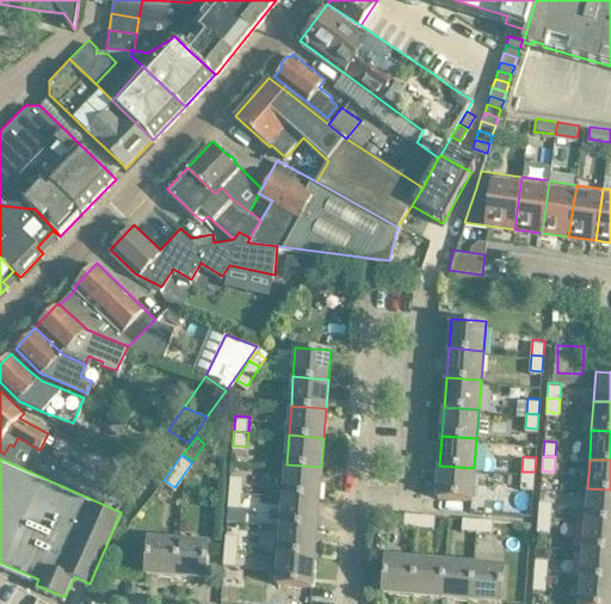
[(319,497),(321,467),(287,464),(284,493),(319,497)]
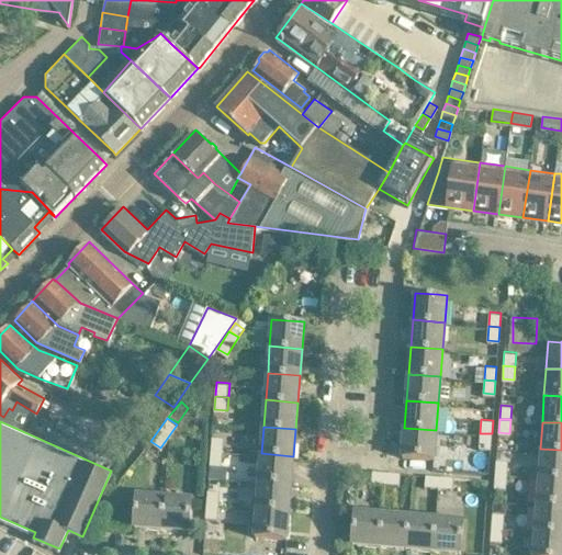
[(435,457),(436,435),(436,430),(404,428),(402,454),(435,457)]
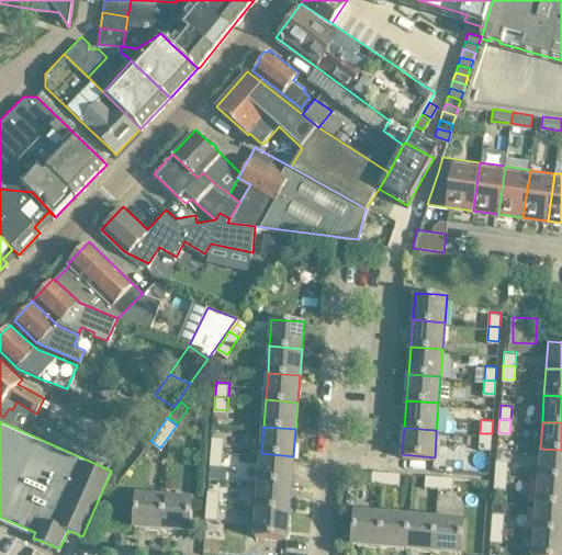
[(491,448),(492,433),(480,433),(479,446),(491,448)]
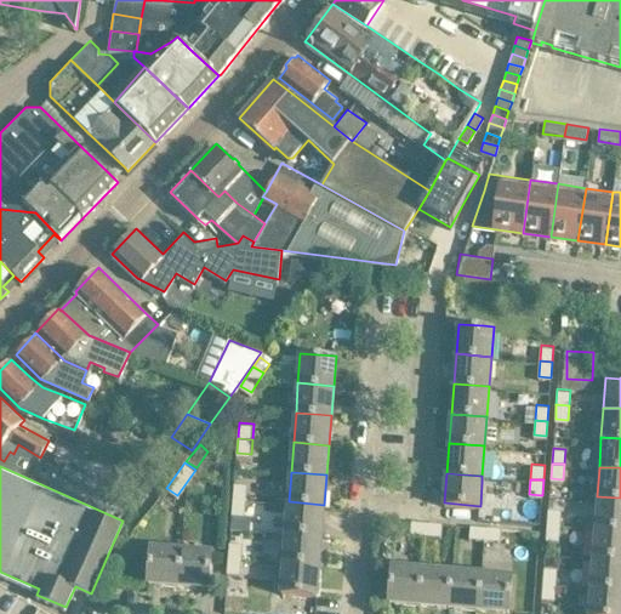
[(248,498),(249,483),(234,482),(233,496),(248,498)]
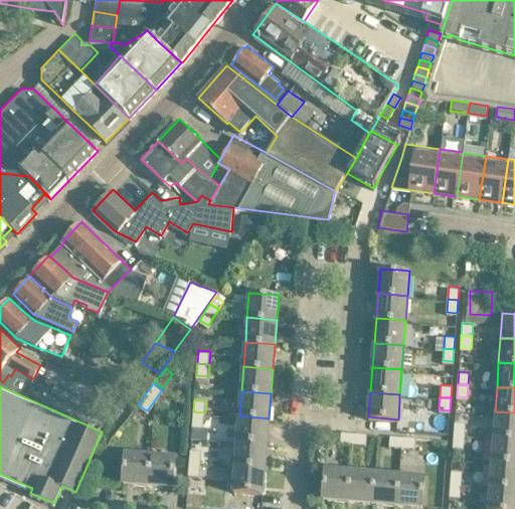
[(204,426),(205,412),(193,411),(192,425),(204,426)]
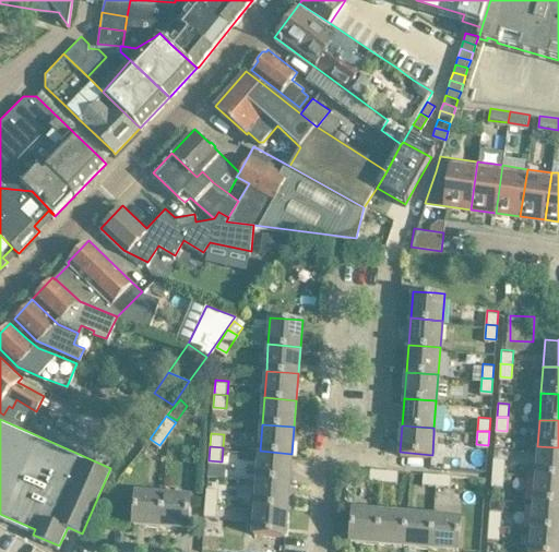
[(558,475),(558,447),(537,446),(536,474),(558,475)]
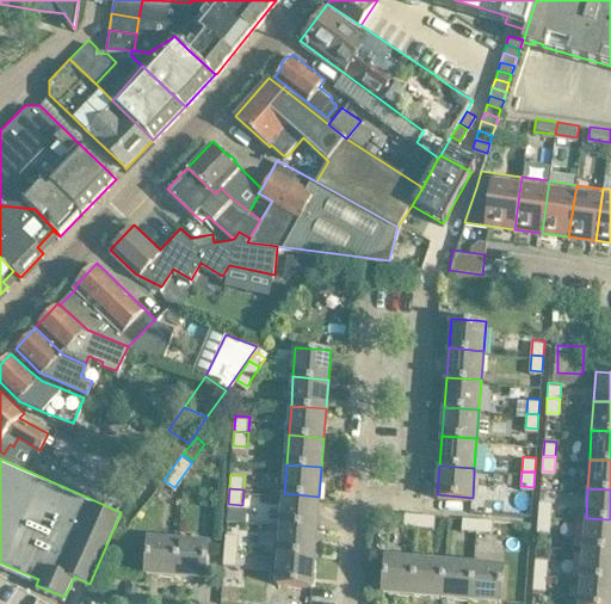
[(316,525),(319,497),(284,493),(282,523),(316,525)]
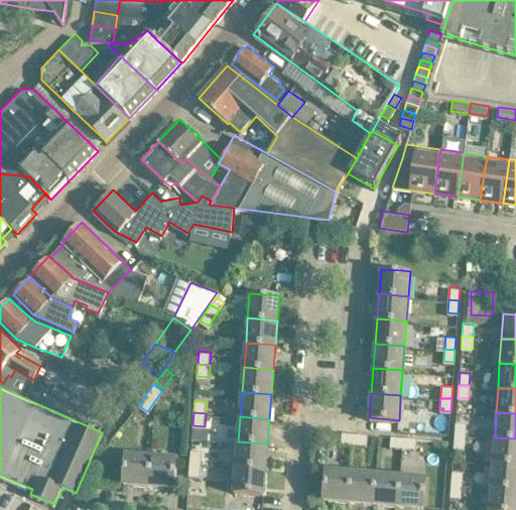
[(465,434),(466,421),(456,421),(455,433),(465,434)]
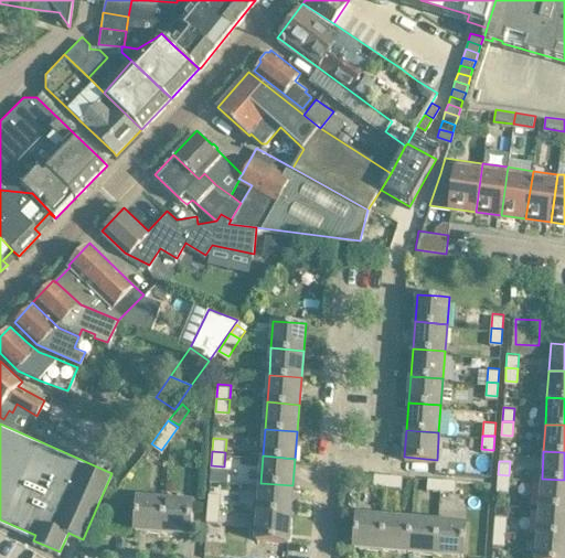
[(387,484),(387,472),(374,471),(373,483),(387,484)]
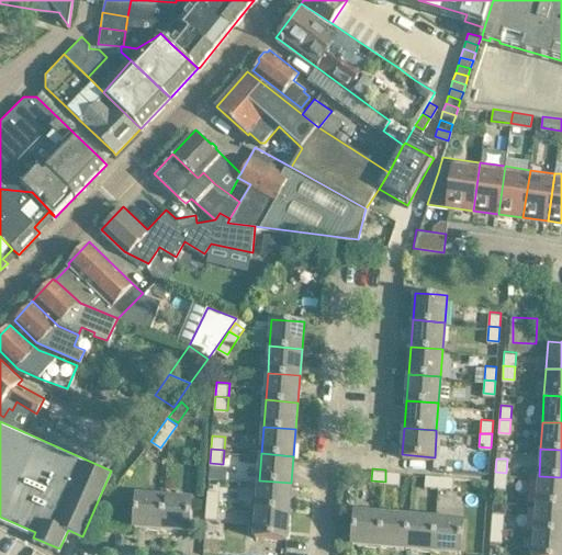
[(400,483),(400,471),(385,469),(385,482),(400,483)]
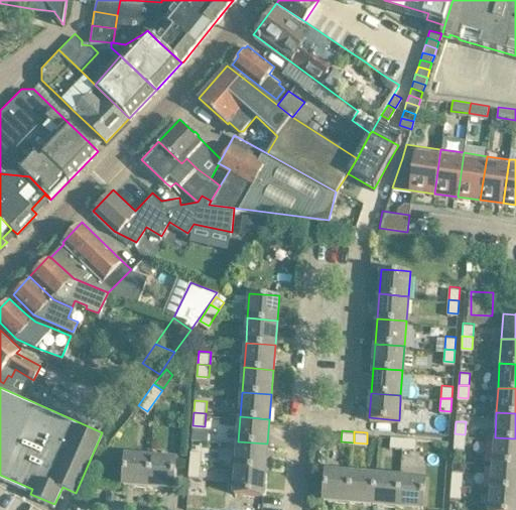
[(465,448),(465,434),(455,433),(454,447),(465,448)]
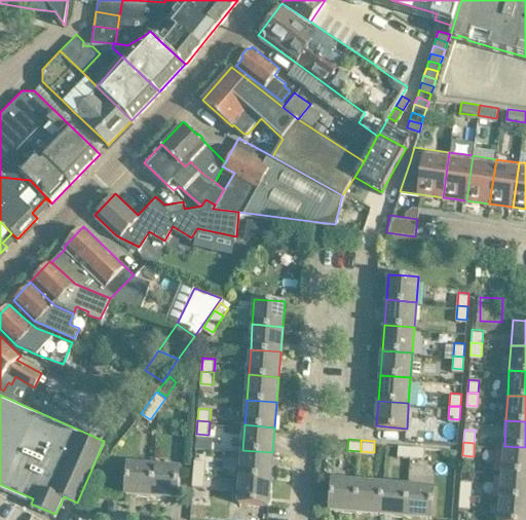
[(411,455),(411,444),(399,443),(398,454),(411,455)]
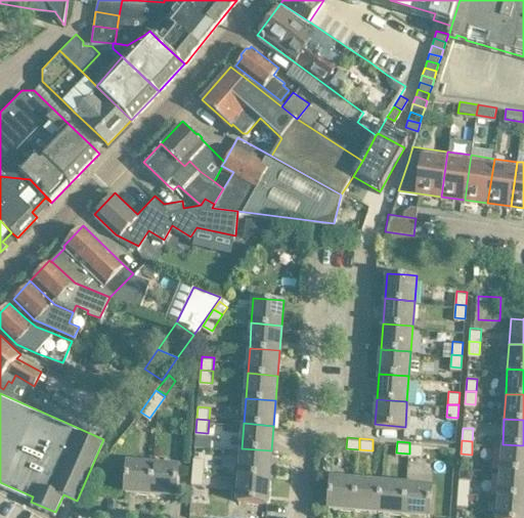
[(422,455),(423,443),(409,442),(409,454),(422,455)]
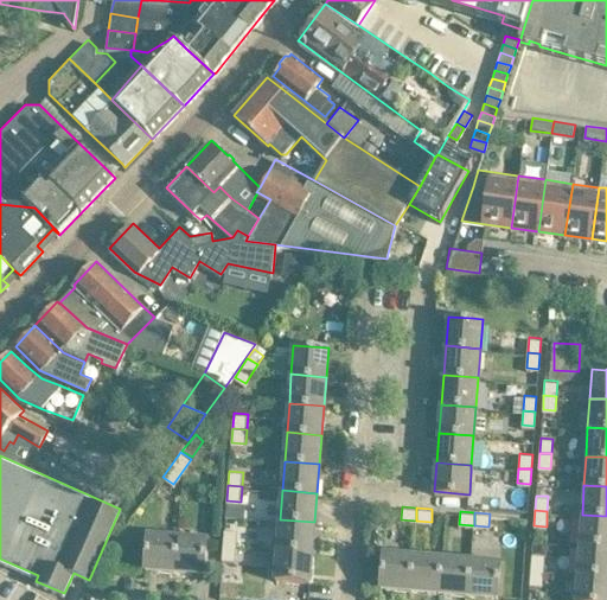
[(606,544),(606,516),(582,515),(580,543),(606,544)]
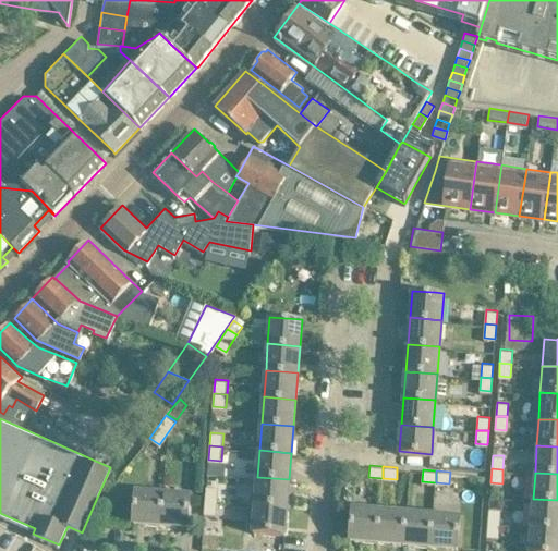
[(287,506),(289,479),(257,477),(255,503),(287,506)]
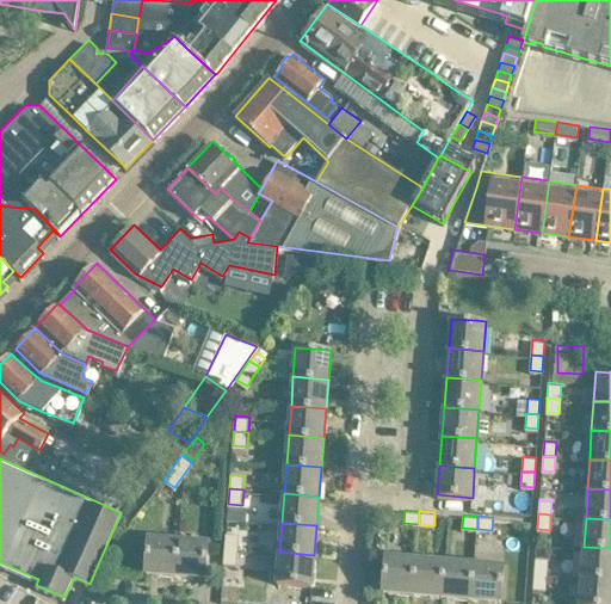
[(239,548),(241,532),(226,531),(224,547),(239,548)]
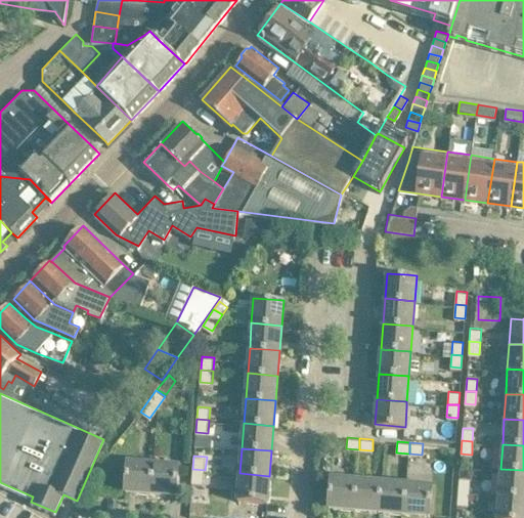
[(150,491),(153,460),(127,458),(125,489),(150,491)]
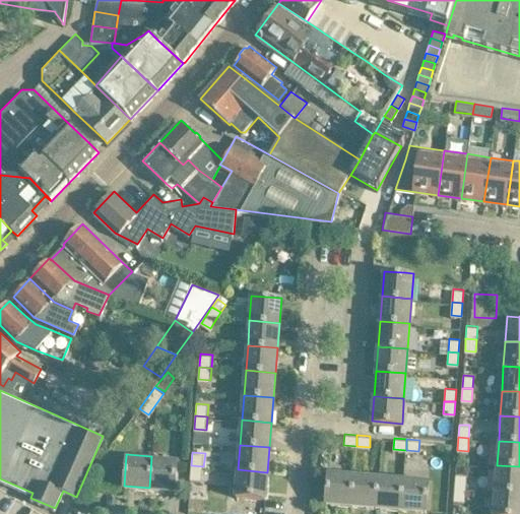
[(178,458),(151,456),(149,488),(175,490),(178,458)]
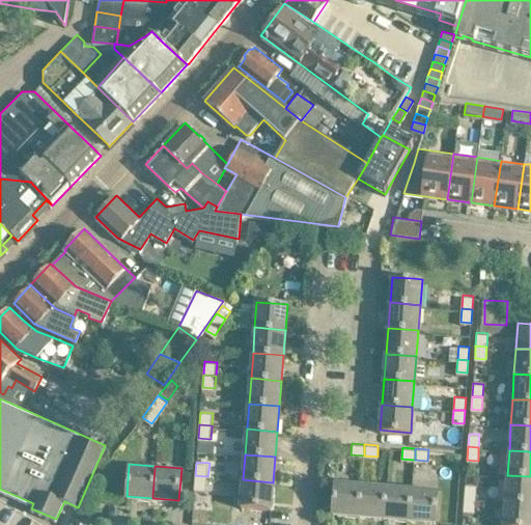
[(206,490),(207,476),(195,475),(194,489),(206,490)]
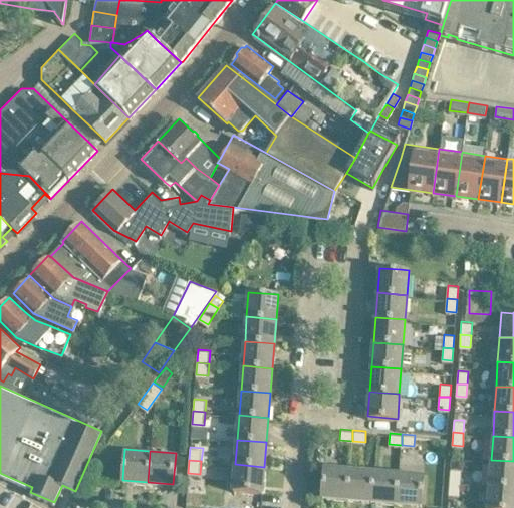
[(513,486),(513,461),(491,460),(489,485),(513,486)]
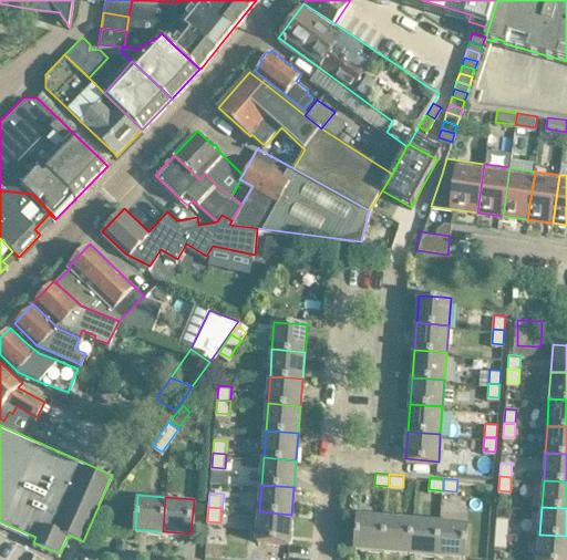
[(289,541),(291,515),(259,511),(257,539),(289,541)]
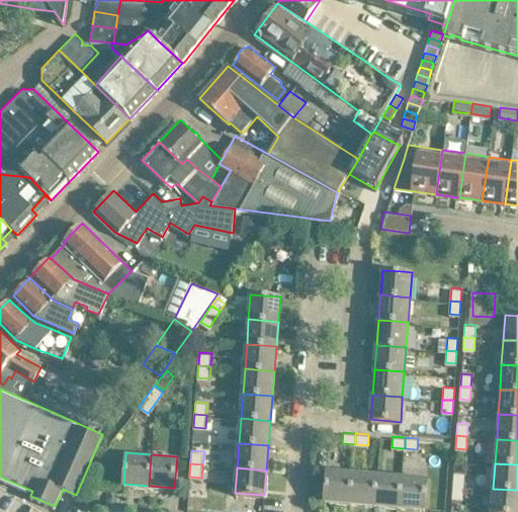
[(350,502),(352,473),(327,471),(325,500),(350,502)]
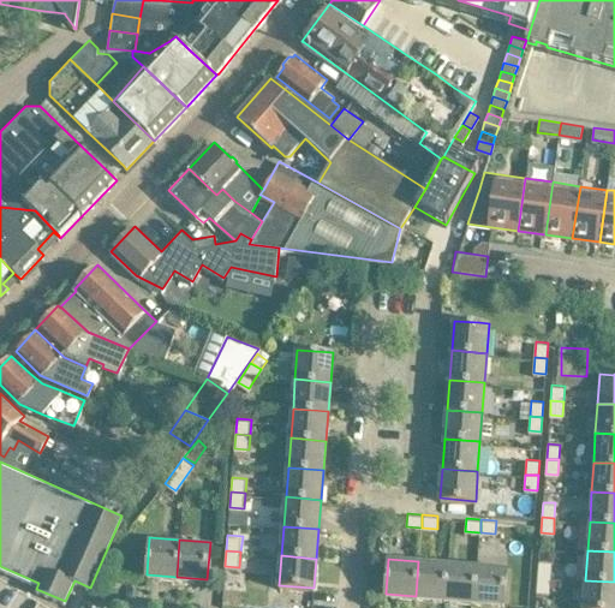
[(550,577),(551,561),(538,560),(537,576),(550,577)]
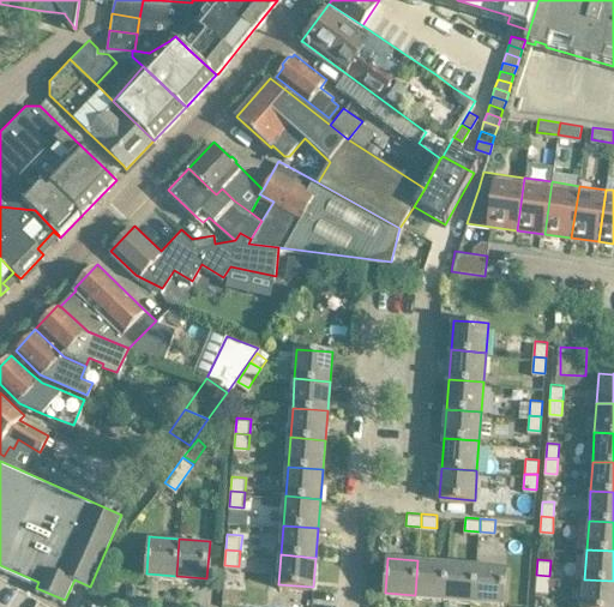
[(444,598),(446,563),(417,560),(415,595),(444,598)]
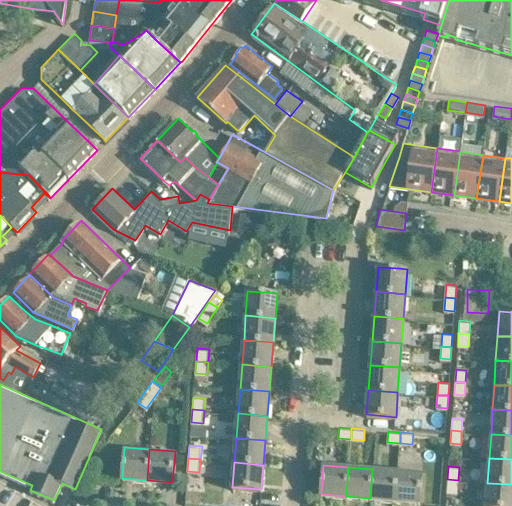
[(395,500),(397,471),(372,469),(370,498),(395,500)]
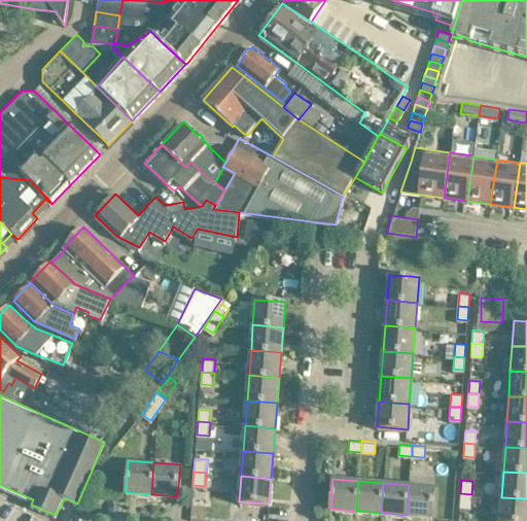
[(434,486),(409,485),(407,515),(431,517),(434,486)]
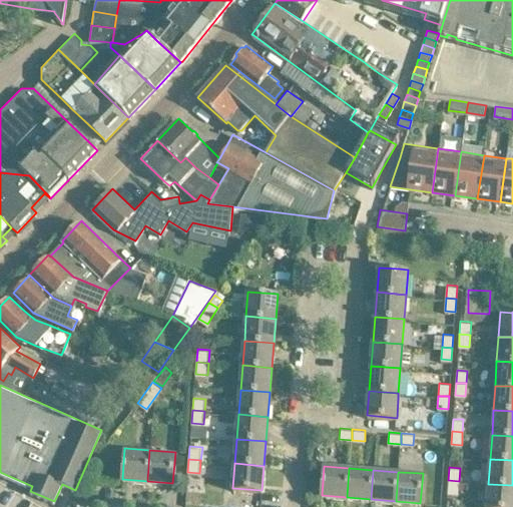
[(458,493),(459,481),(448,480),(447,492),(458,493)]
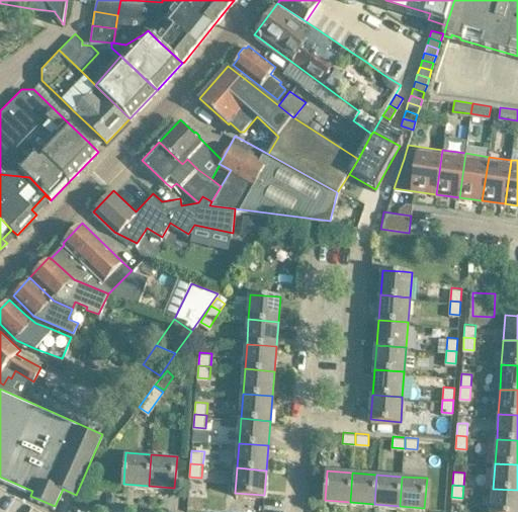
[(517,511),(517,490),(493,489),(491,511),(517,511)]
